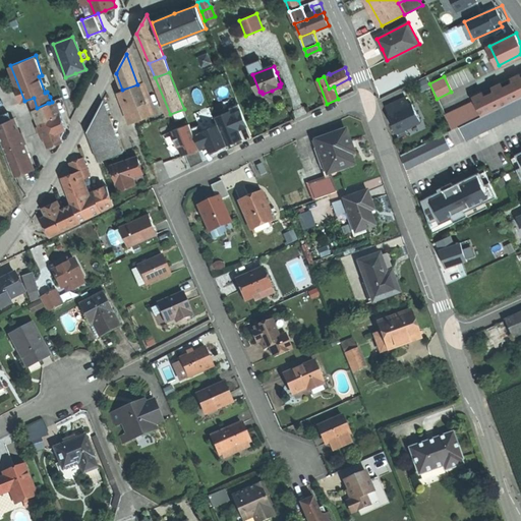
[(520,77),(472,102),(479,117),(485,114),(520,96),(520,77)]
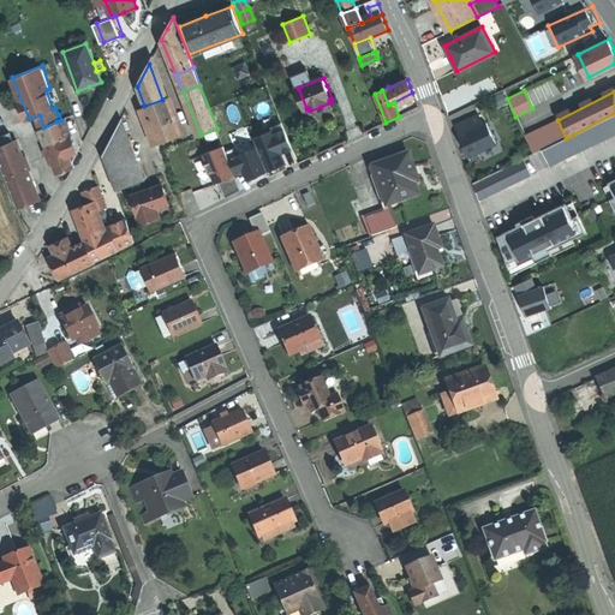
[(162,100),(144,106),(159,143),(177,136),(162,100)]
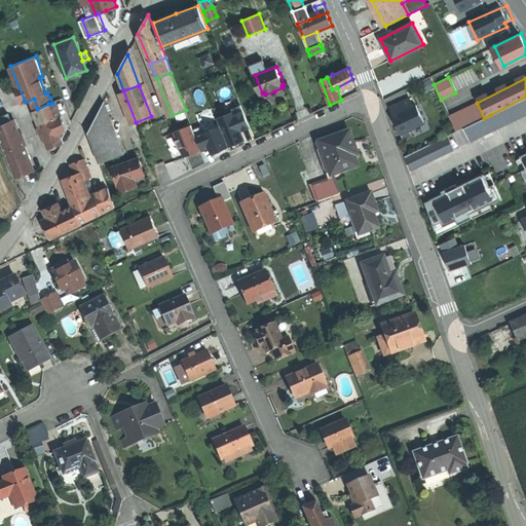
[(525,97),(490,115),(484,118),(462,127),(468,142),(525,114),(525,97)]
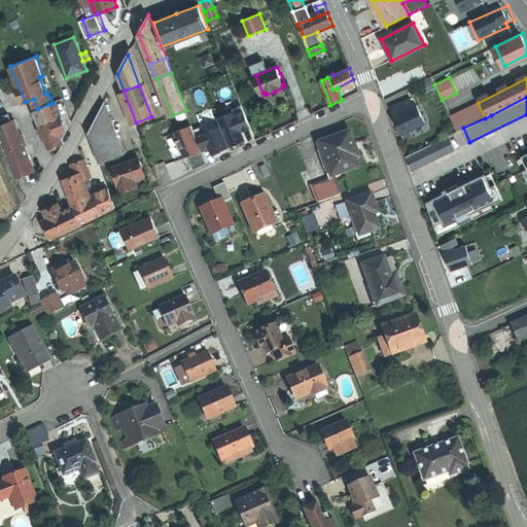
[(422,124),(410,98),(388,108),(402,138),(411,134),(409,130),(422,124)]
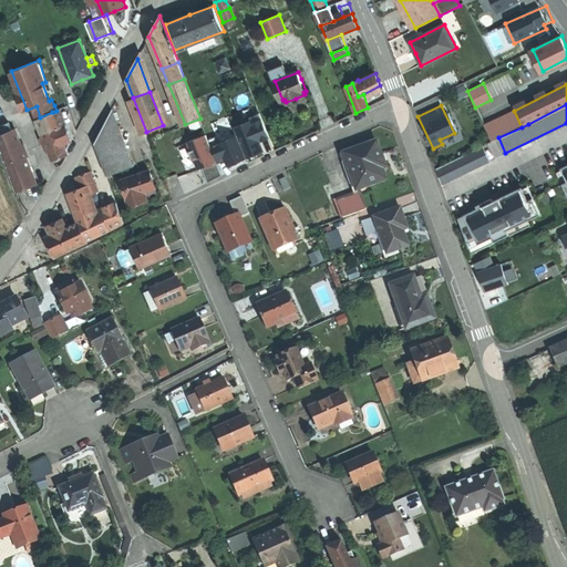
[(57,111),(53,112),(59,127),(65,124),(60,110),(57,111)]
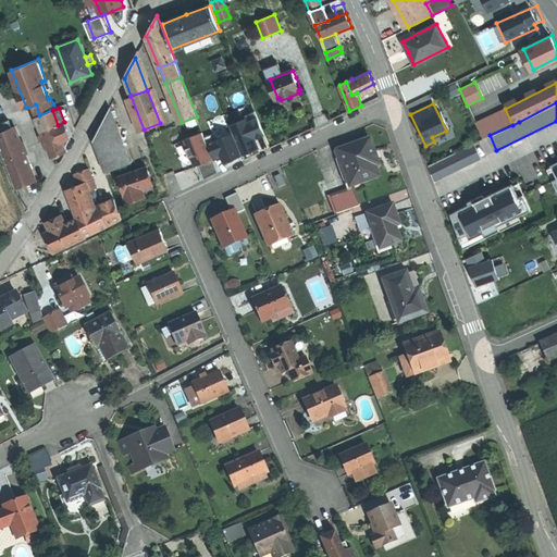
[(110,109),(93,140),(103,171),(130,162),(110,109)]
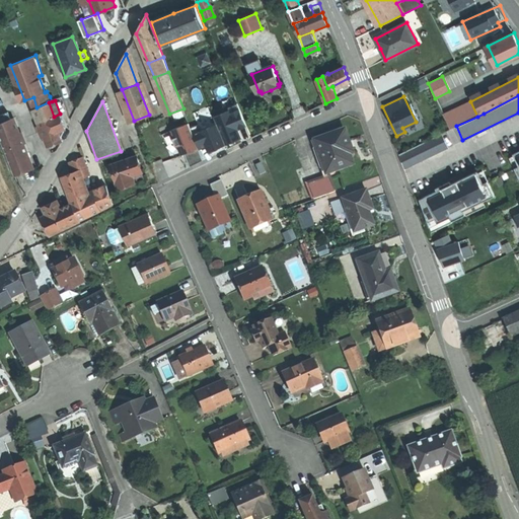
[(477,117),(470,101),(442,114),(449,130),(456,126),(477,117)]
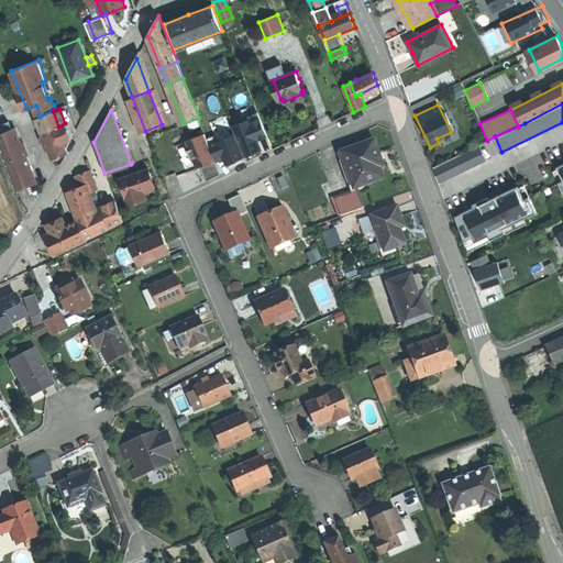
[(52,111),(40,117),(45,130),(56,125),(52,111)]
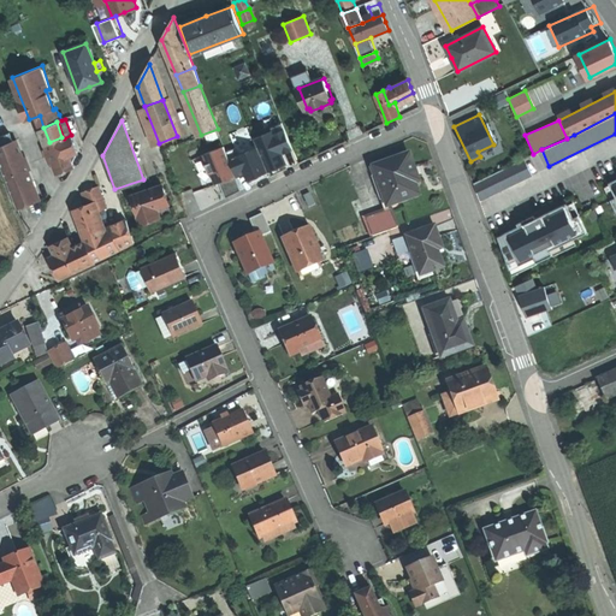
[(43,128),(40,129),(46,143),(49,142),(43,128)]
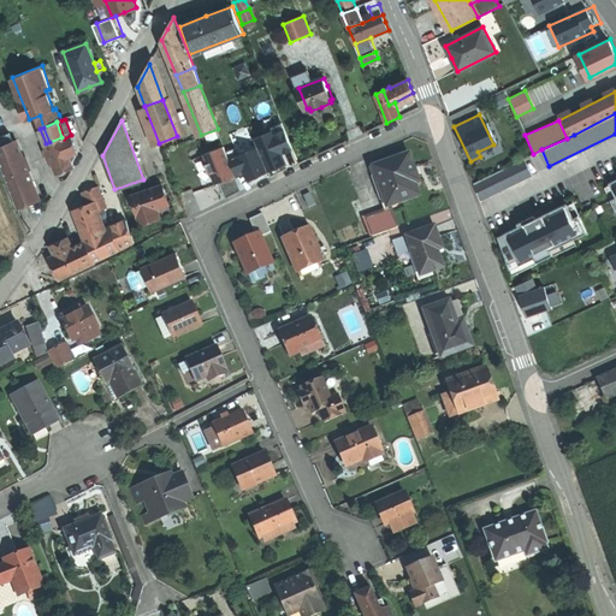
[(71,135),(64,138),(72,160),(77,152),(71,135)]
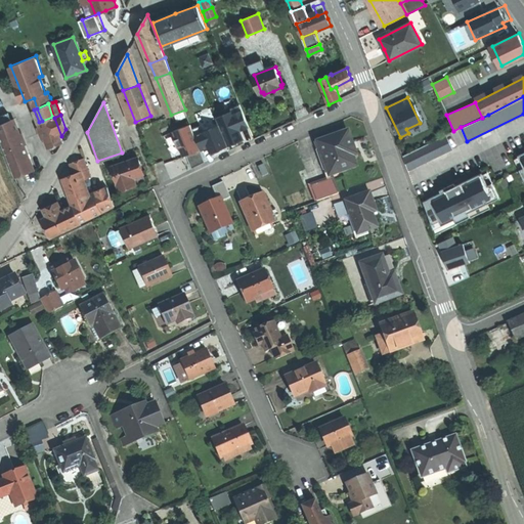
[(42,121),(39,122),(41,127),(45,138),(48,147),(62,141),(53,117),(52,117),(42,121)]
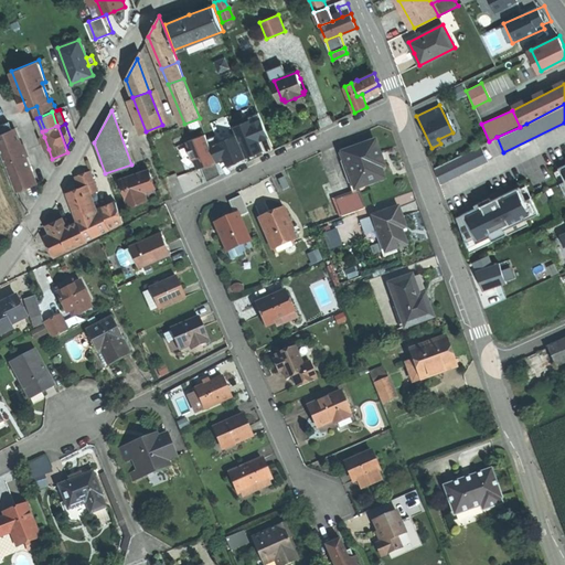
[(14,128),(0,134),(0,151),(14,190),(35,182),(14,128)]
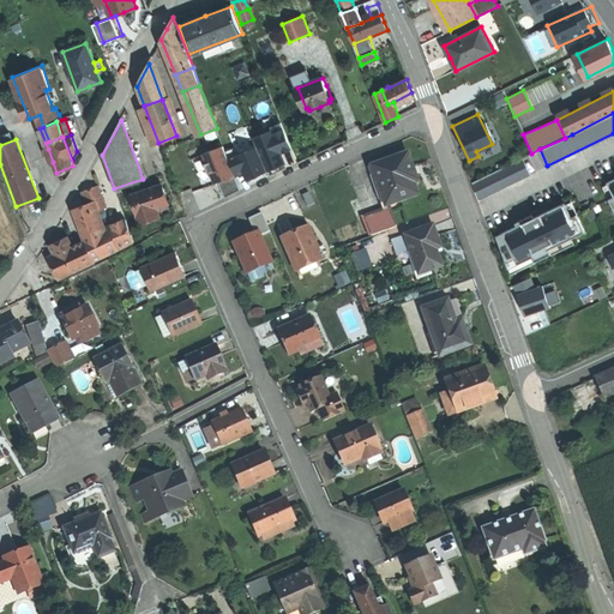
[(210,172),(214,181),(218,180),(226,197),(240,190),(235,175),(234,175),(223,146),(204,155),(208,163),(205,164),(209,172),(210,172)]
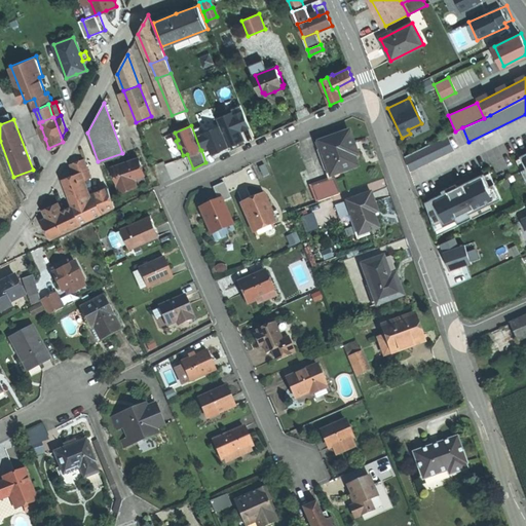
[(350,130),(320,143),(332,179),(336,177),(341,176),(340,173),(358,166),(354,154),(358,153),(353,142),(350,130)]
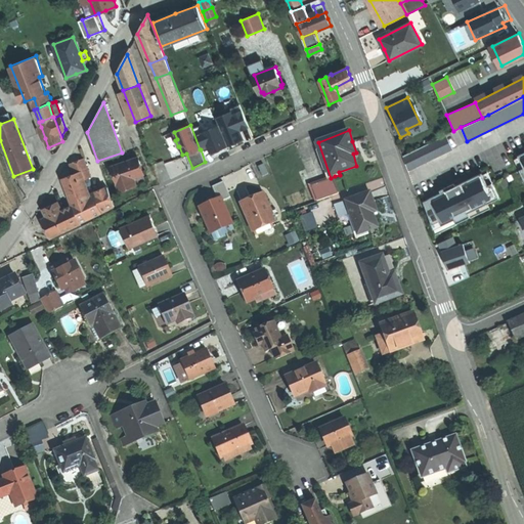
[(404,157),(409,171),(453,149),(447,135),(404,157)]
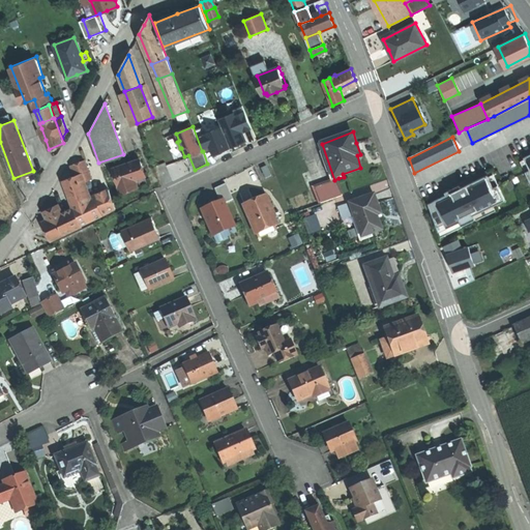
[(138,159),(111,169),(120,193),(137,186),(134,179),(134,177),(135,175),(143,172),(138,159)]
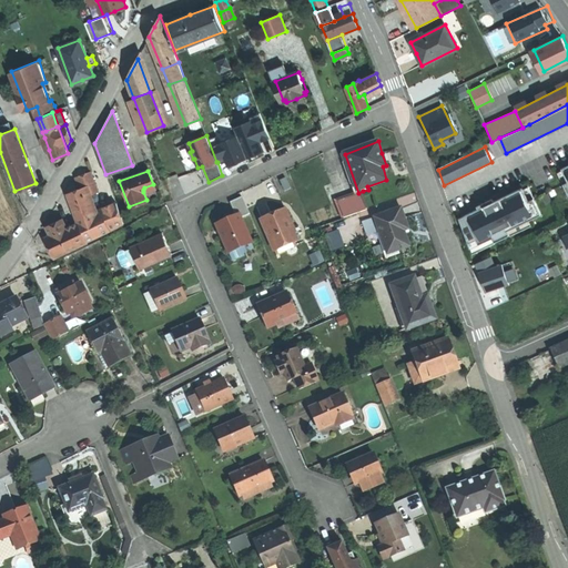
[(91,172),(77,178),(80,189),(87,186),(90,194),(98,192),(91,172)]
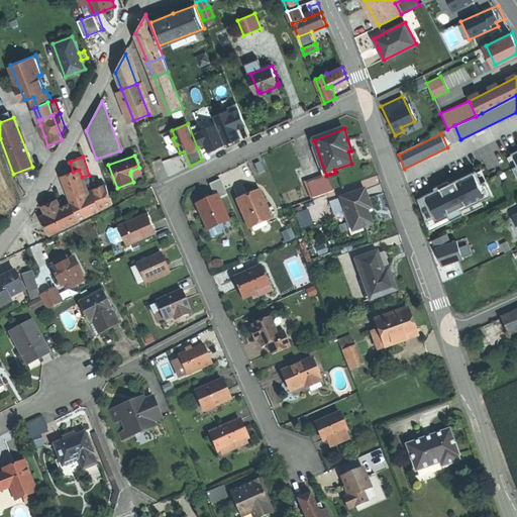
[(261,162),(253,165),(257,176),(266,173),(261,162)]
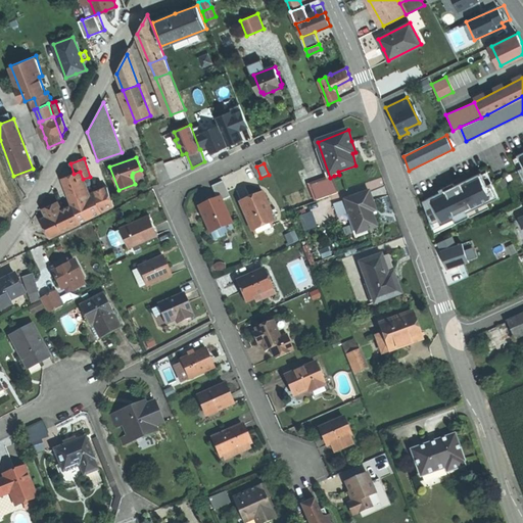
[(68,176),(62,178),(72,202),(84,197),(89,195),(88,194),(83,179),(80,172),(74,174),(68,176)]
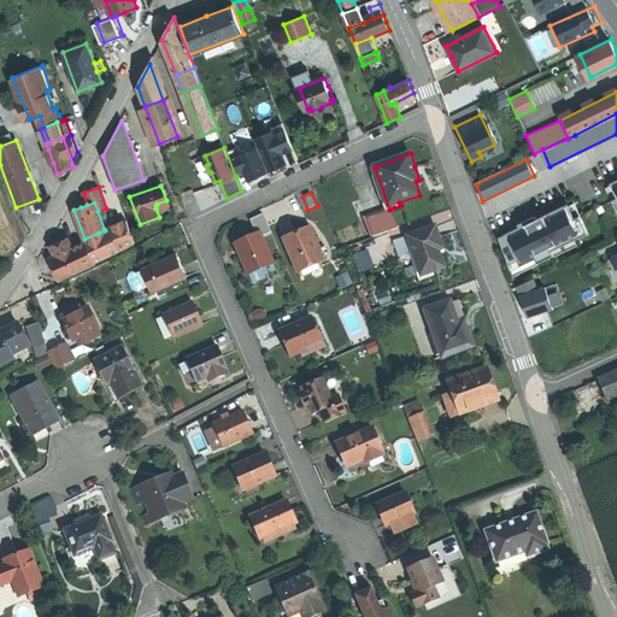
[(569,204),(506,235),(522,265),(536,258),(539,263),(556,256),(553,251),(589,233),(581,216),(576,218),(569,204)]
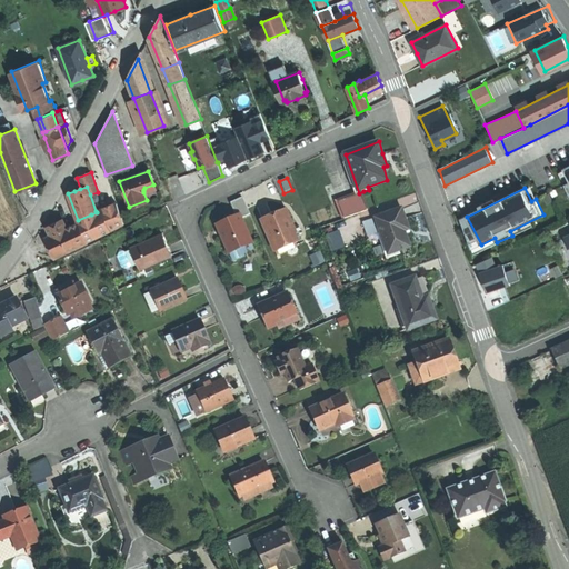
[(363,191),(359,193),(350,196),(356,213),(368,209),(363,191)]
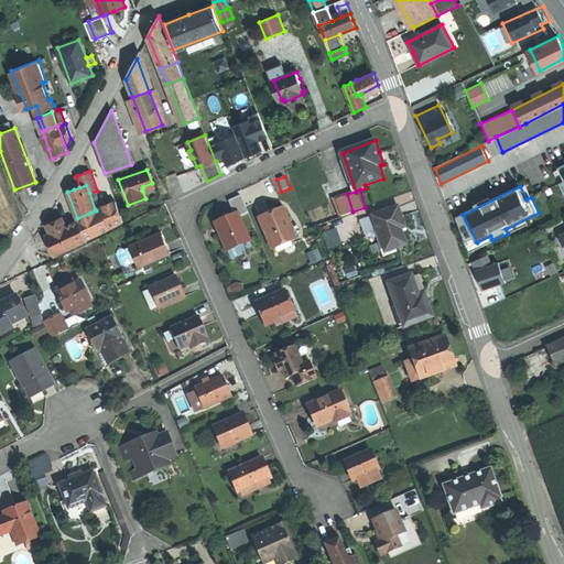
[(238,194),(234,197),(236,204),(237,203),(240,209),(243,207),(238,194)]
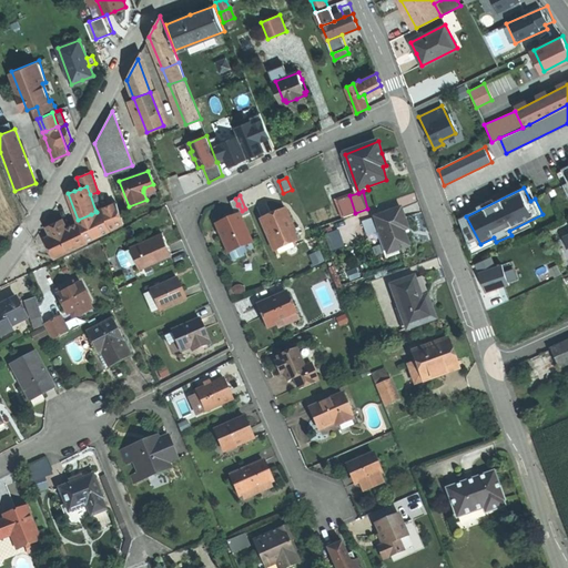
[(350,195),(346,196),(352,214),(355,213),(350,195)]
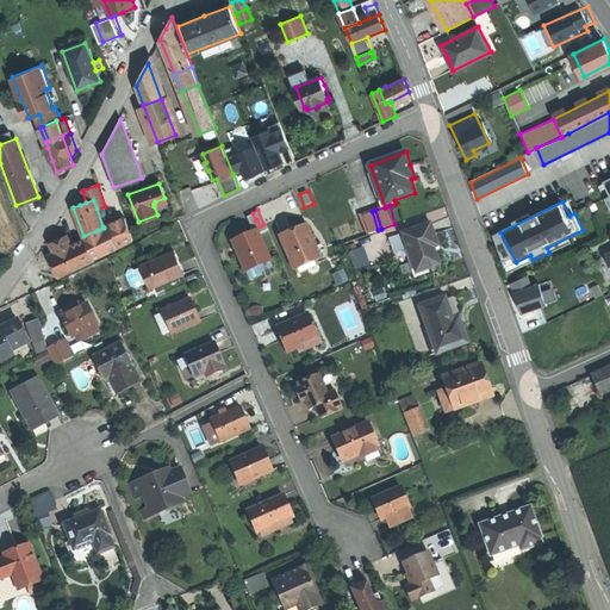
[(378,230),(372,211),(362,215),(369,234),(378,230)]
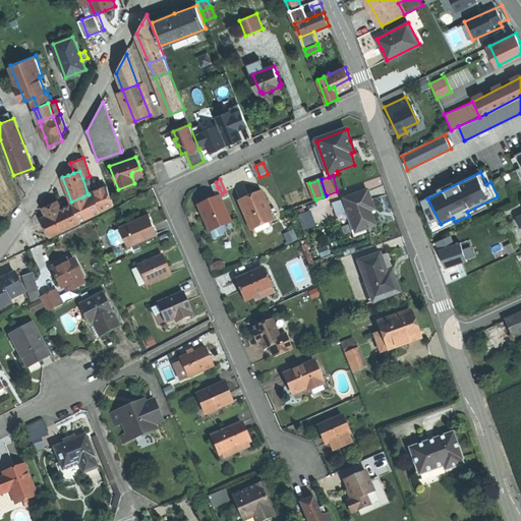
[(106,186),(93,191),(100,212),(113,205),(106,186)]
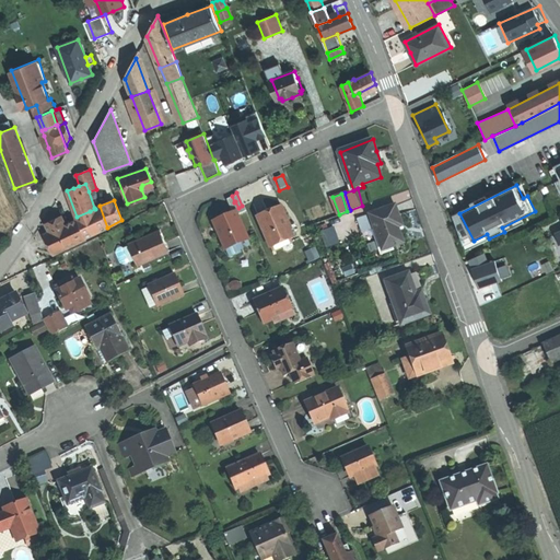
[(396,205),(370,214),(383,251),(401,244),(396,228),(404,225),(399,216),(396,205)]
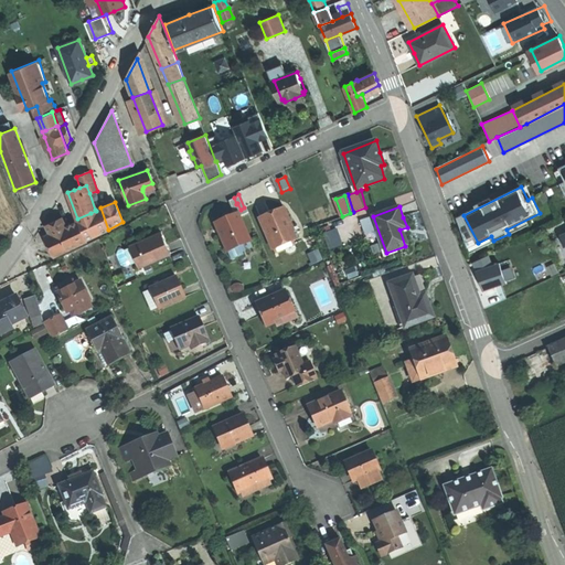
[(100,208),(95,210),(96,211),(91,213),(92,216),(80,223),(87,240),(108,230),(100,208)]
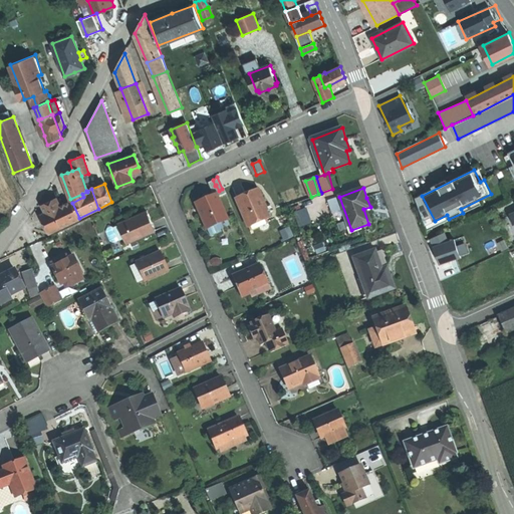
[(262,189),(239,199),(251,227),(254,226),(271,218),(272,217),(263,198),(265,197),(263,193),(262,189)]
